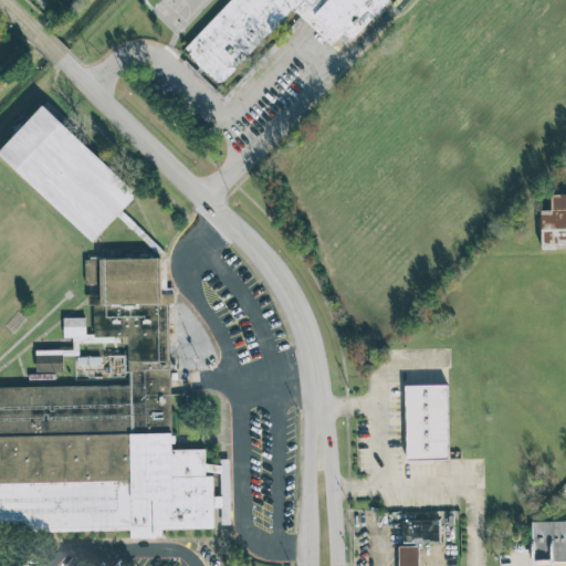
[(181,54),(232,0),(377,0),(329,48),(295,12),(218,90),(181,54)]
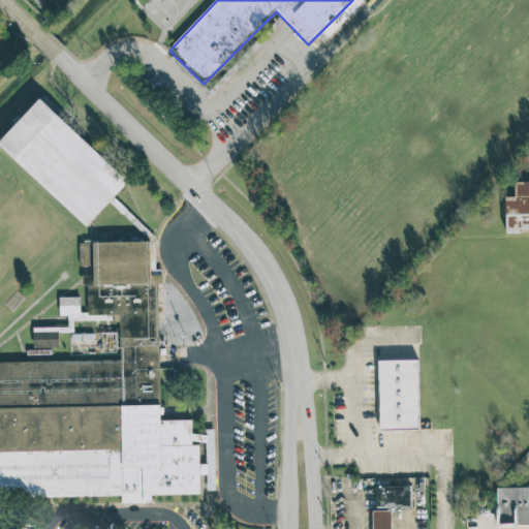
[(0,151),(0,145),(38,104),(125,186),(84,231),(0,151)]
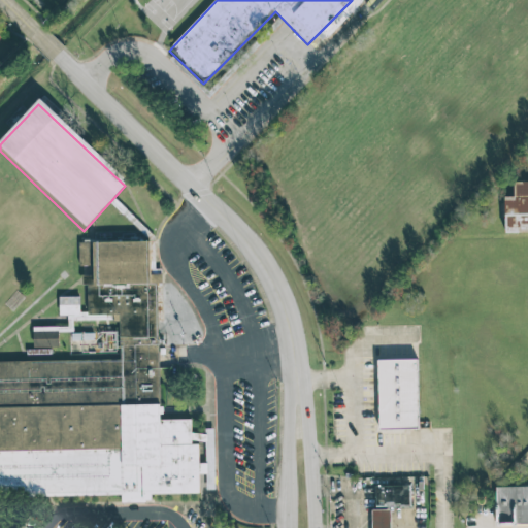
[(504,232),(527,231),(527,180),(514,182),(514,196),(503,196),(504,232)]
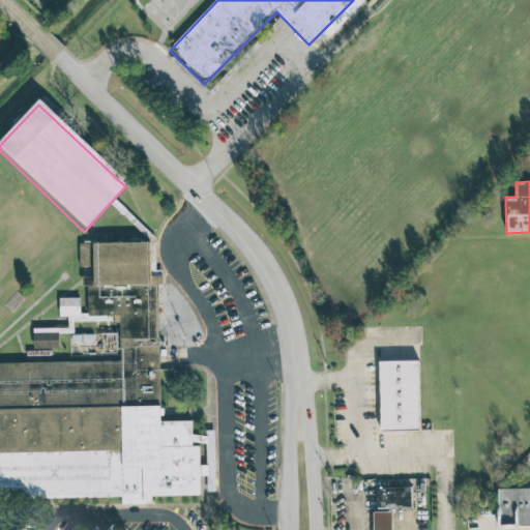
[(79,239),(147,239),(148,271),(159,272),(162,419),(192,419),(192,442),(197,443),(198,495),(142,496),(0,496),(0,363),(118,361),(117,315),(86,315),(87,266),(78,266),(79,239)]
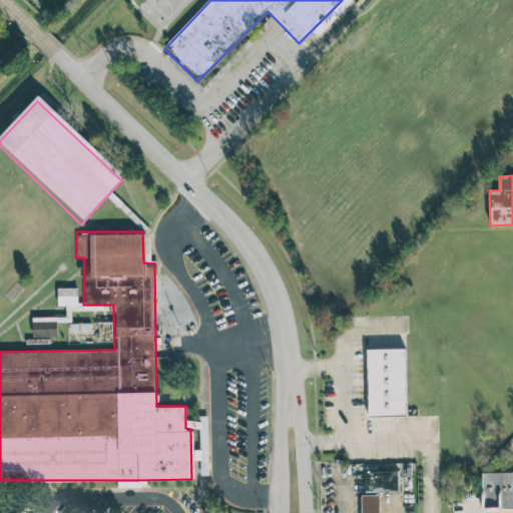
[(32,318),(32,337),(56,337),(56,322),(71,322),(71,307),(78,307),(78,288),(57,289),(57,307),(66,306),(66,318),(32,318)]
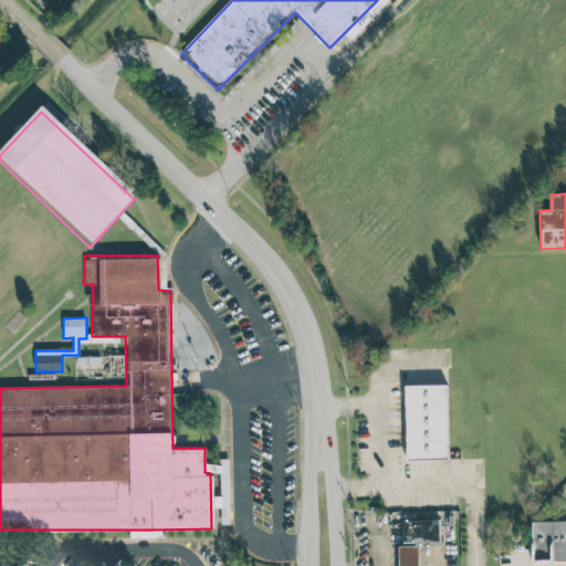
[(405,387),(446,386),(448,460),(407,460),(405,387)]
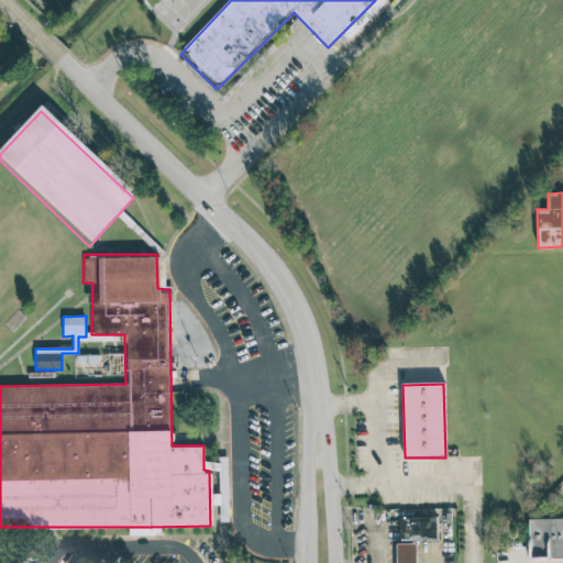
[(399,518),(439,517),(439,541),(416,541),(416,562),(397,562),(397,543),(400,543),(399,518)]
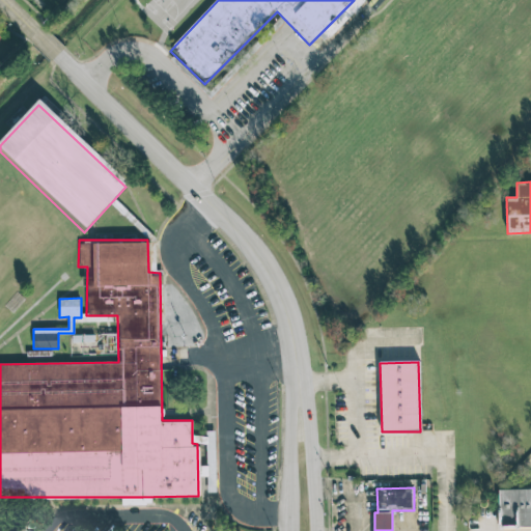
[(510,530),(510,504),(514,501),(530,501),(530,530),(510,530)]
